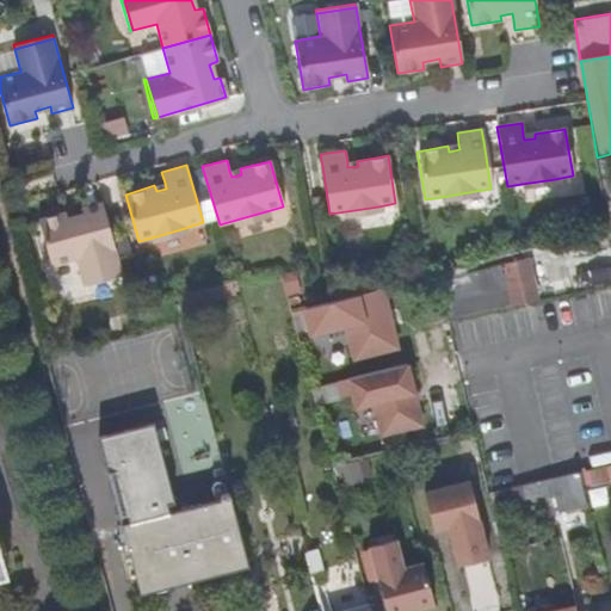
[(555,179),(522,184),(525,190),(556,185),(555,179)]
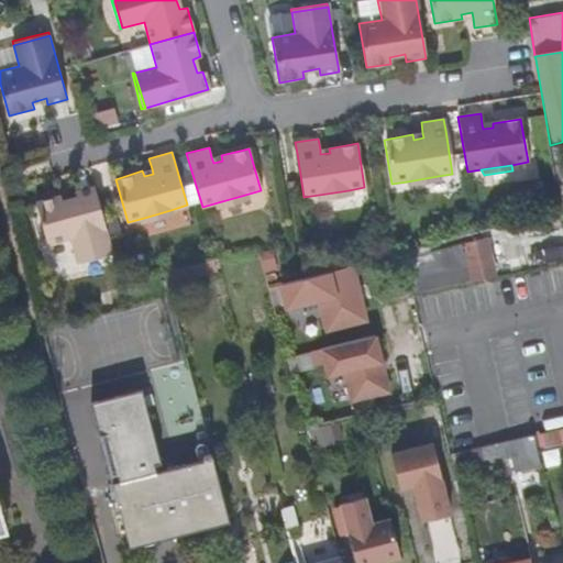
[(438,176),(407,181),(408,186),(438,180),(438,176)]
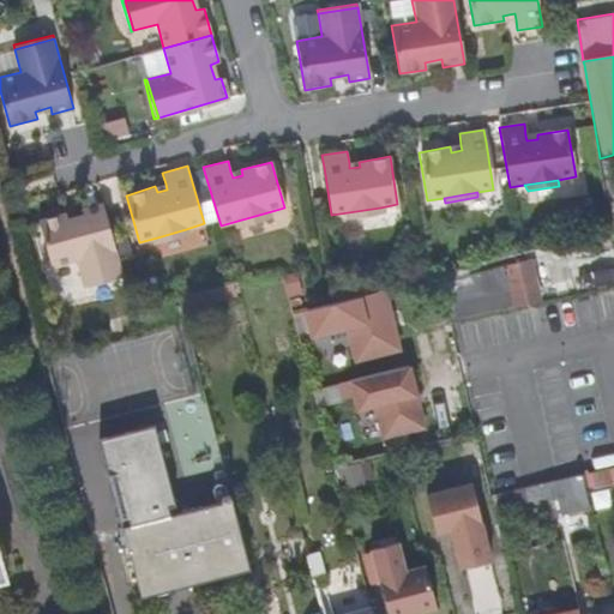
[(83,283),(122,271),(102,202),(82,208),(83,214),(67,218),(65,212),(38,220),(52,266),(76,259),(83,283)]
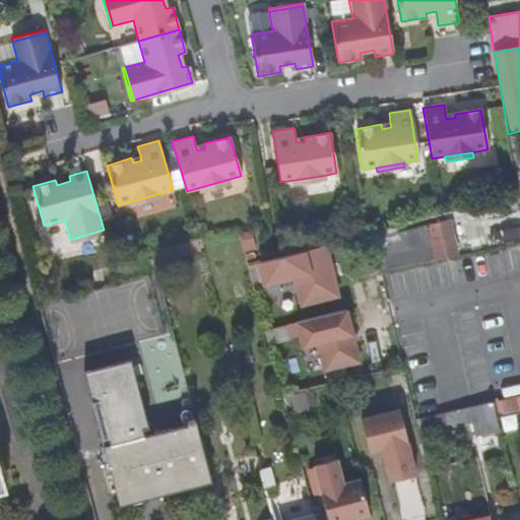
[(322,176),(295,180),(296,184),(322,180),(322,176)]
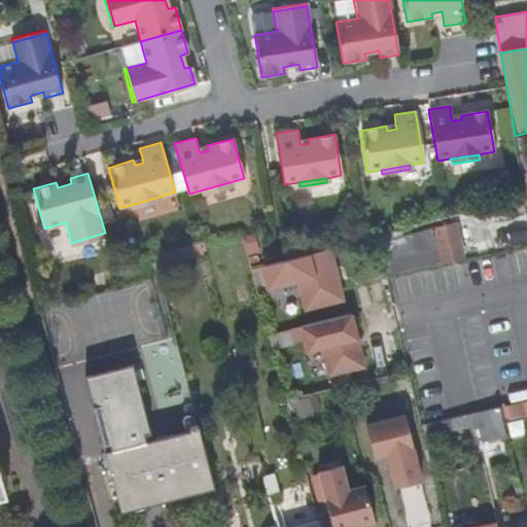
[(230,182),(204,189),(205,195),(231,186),(230,182)]
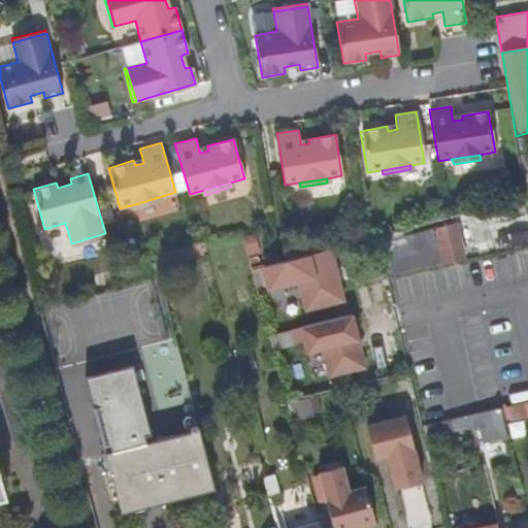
[(160,197),(135,204),(136,208),(161,201),(160,197)]
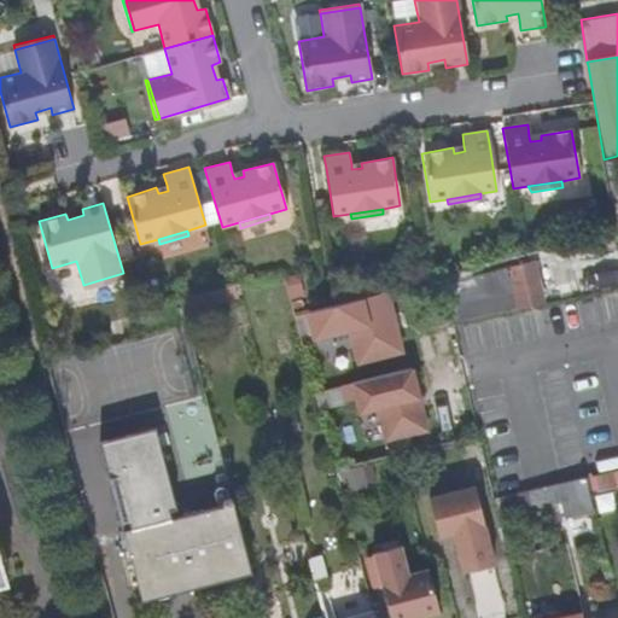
[(453,326),(502,315),(502,312),(540,303),(531,268),(458,284),(456,278),(443,281),(453,326)]
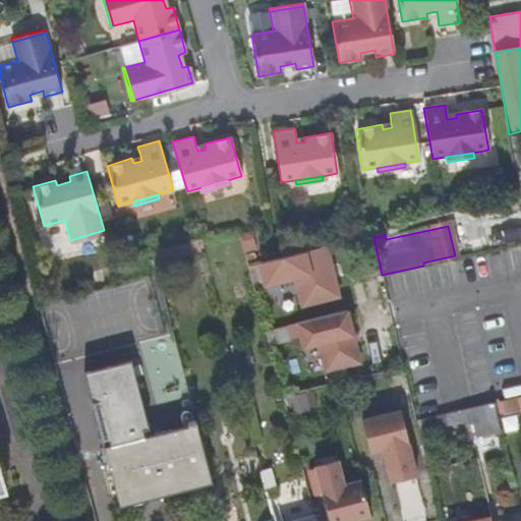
[(104,230),(70,240),(71,242),(105,232),(104,230)]
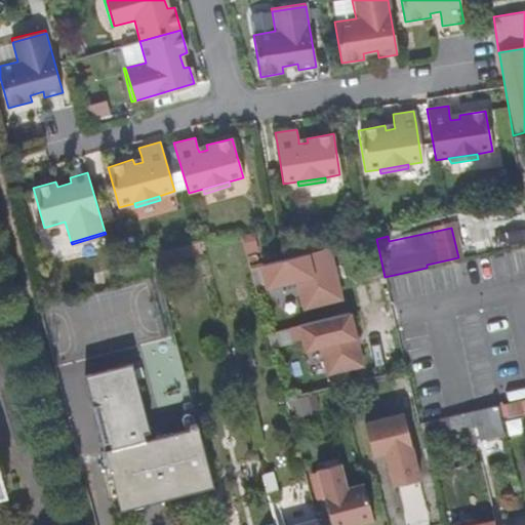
[(329,250),(261,267),(268,287),(296,280),(305,310),(340,300),(329,250)]
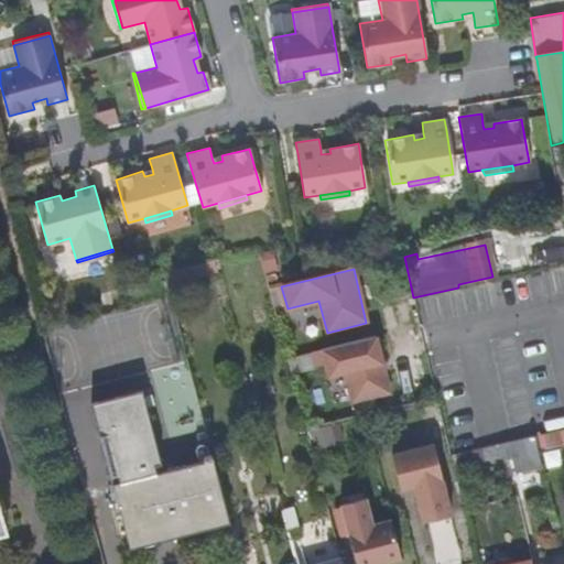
[(391,392),(376,336),(323,350),(329,377),(346,373),(354,402),(391,392)]
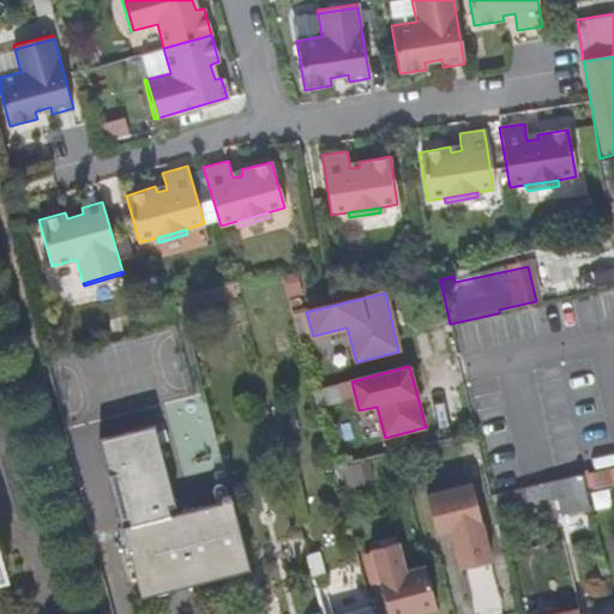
[(112,480),(166,468),(155,425),(101,439),(112,480)]
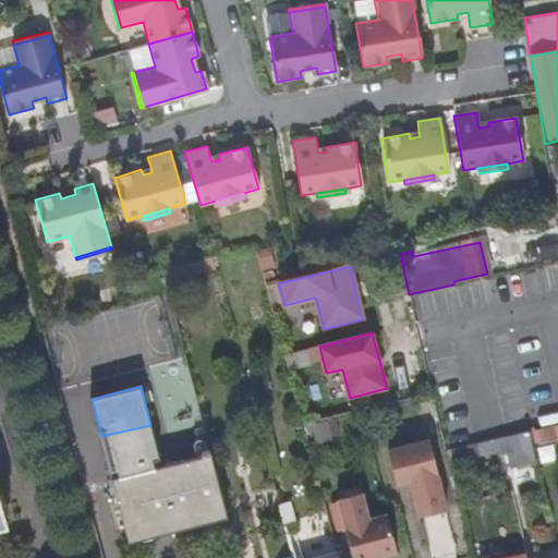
[(159,459),(150,425),(101,436),(109,471),(116,470),(118,477),(111,480),(128,543),(227,518),(209,450),(201,452),(202,456),(161,465),(155,468),(153,460),(159,459)]
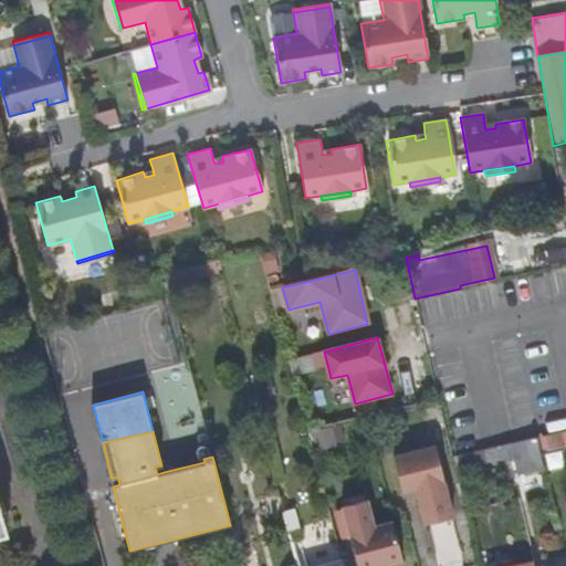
[(565,432),(536,439),(541,453),(565,447),(565,432)]
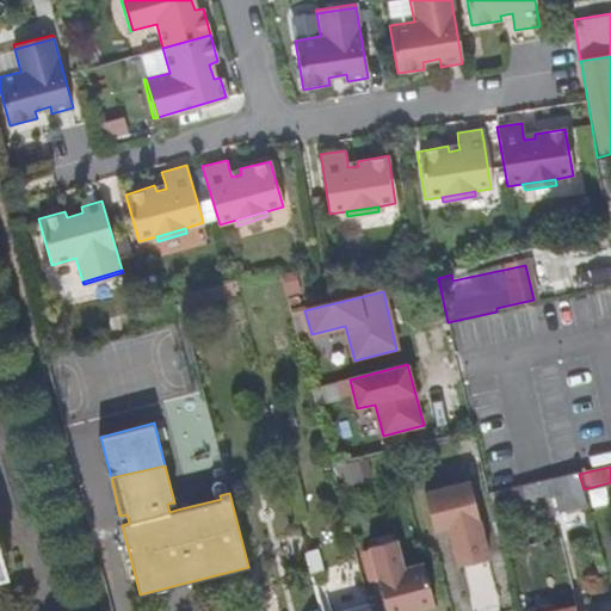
[(587,506),(584,489),(579,474),(541,482),(544,498),(544,499),(554,498),(559,512),(587,506)]
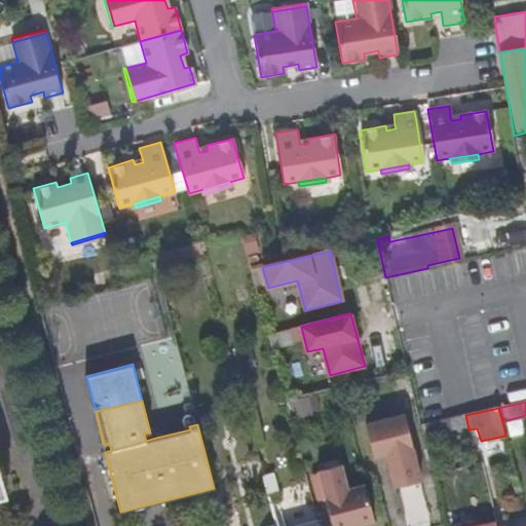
[(403,413),(365,423),(373,456),(385,453),(392,486),(419,479),(403,413)]
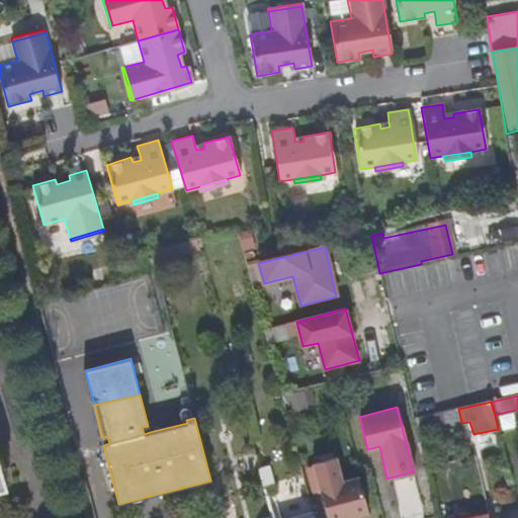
[(430,429),(461,422),(458,409),(416,416),(417,436),(431,432),(430,429)]
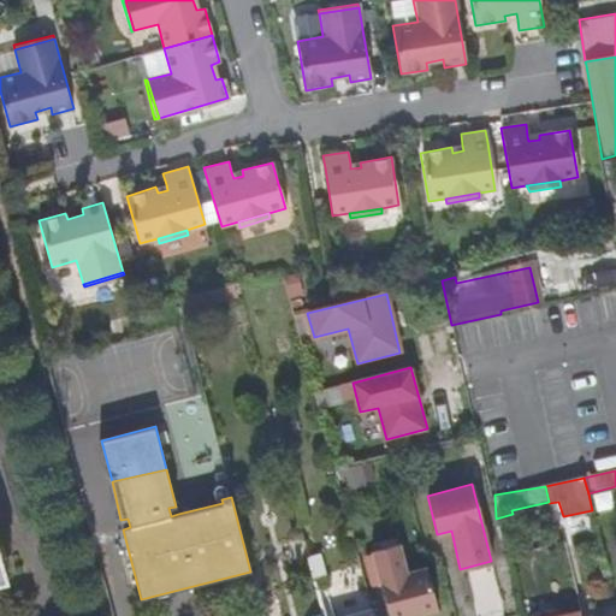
[(404,566),(378,573),(389,615),(439,615),(432,590),(413,596),(404,566)]
